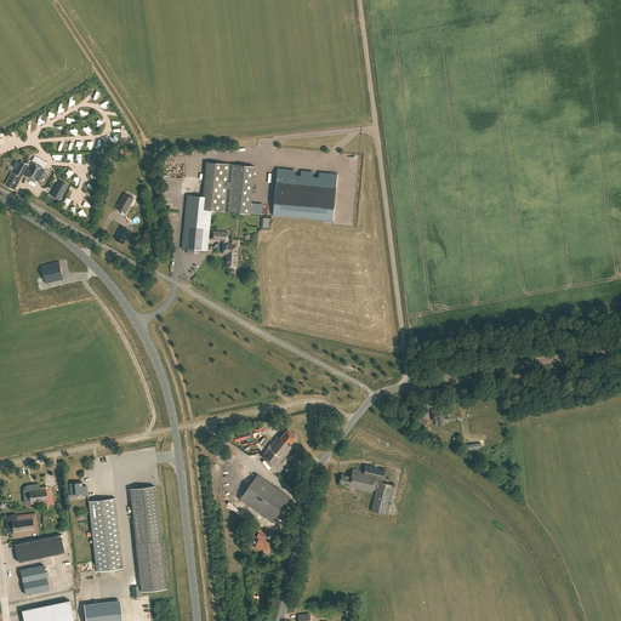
[(11,172),(4,184),(13,189),(23,175),(38,183),(45,169),(30,160),(28,165),(21,160),(13,174),(11,172)]
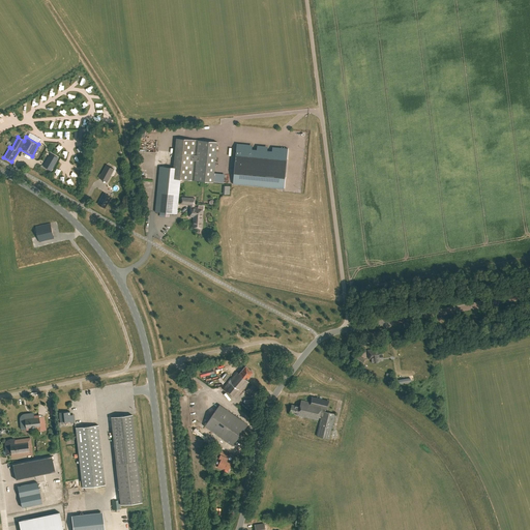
[(216,142),(196,140),(176,138),(173,168),(158,167),(154,211),(177,213),(180,179),(213,182),(216,142)]
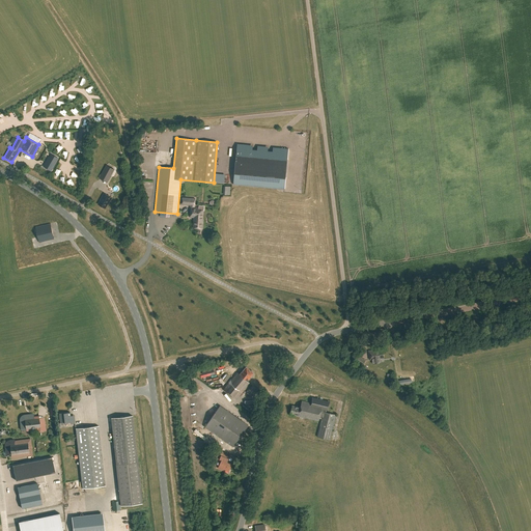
[(236,148),(233,180),(285,185),(288,154),(236,148)]
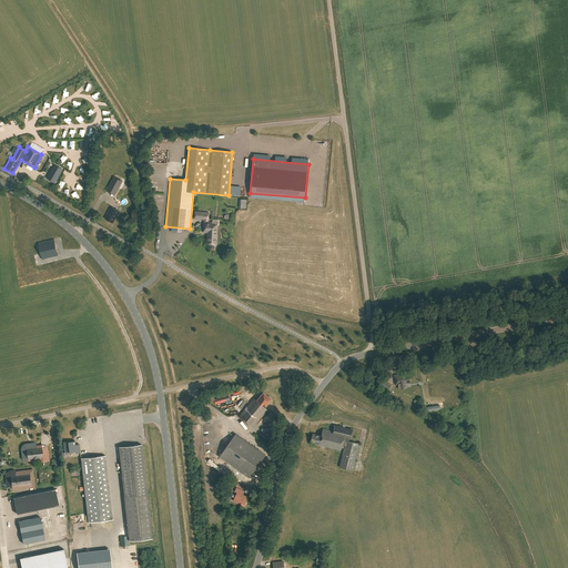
[(52,179),(51,180),(56,182),(62,170),(54,165),(52,171),(51,170),(48,176),(52,179)]
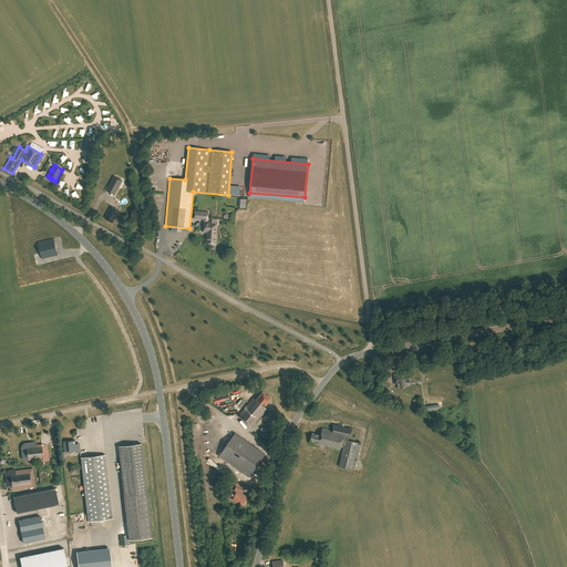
[(122,182),(114,177),(106,191),(114,195),(122,182)]
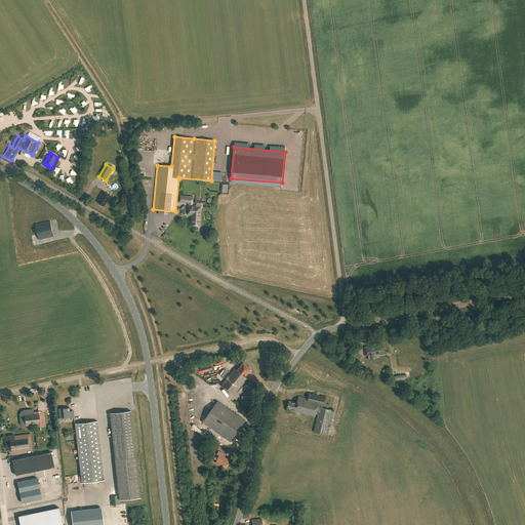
[(98,198),(96,202),(104,206),(106,202),(107,202),(110,196),(103,191),(98,197),(98,198)]
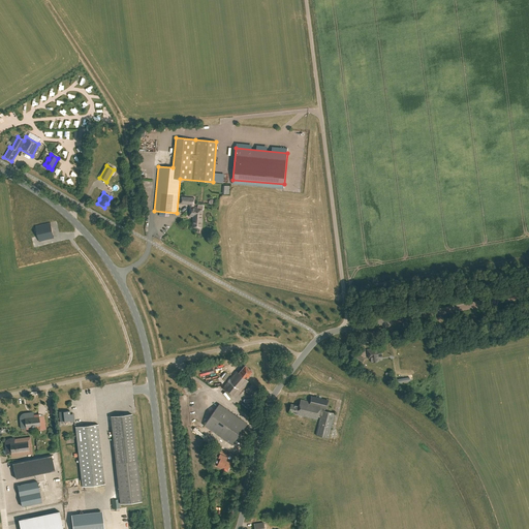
[(188,215),(193,216),(192,227),(200,227),(201,219),(200,219),(201,210),(197,209),(197,207),(193,207),(194,198),(181,197),(181,204),(189,204),(188,215)]
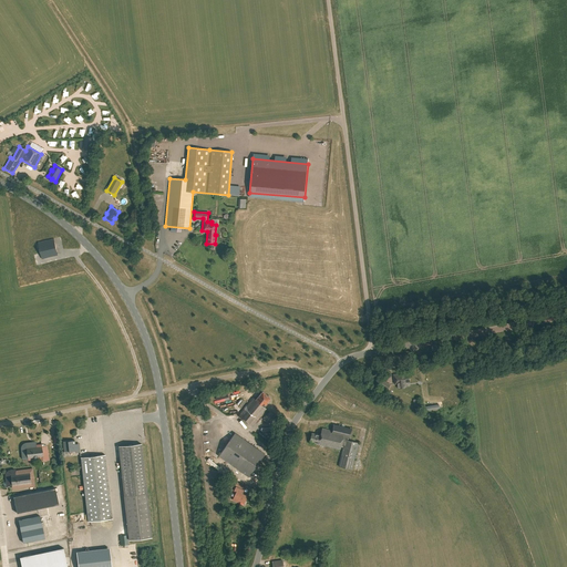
[(38,243),(41,258),(58,255),(53,238),(38,243)]
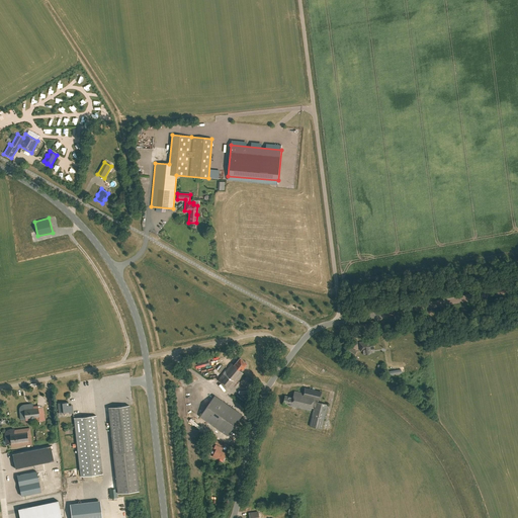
[(359,342),(360,351),(363,350),(364,355),(371,353),(371,349),(374,349),(373,341),(364,342),(364,341),(359,342)]
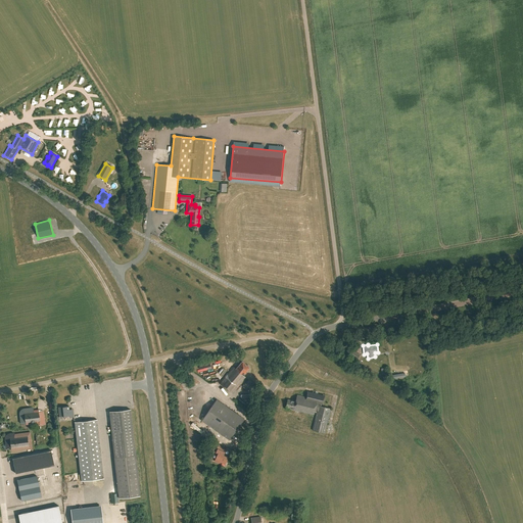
[(345,354),(357,361),(360,354),(349,348),(345,354)]
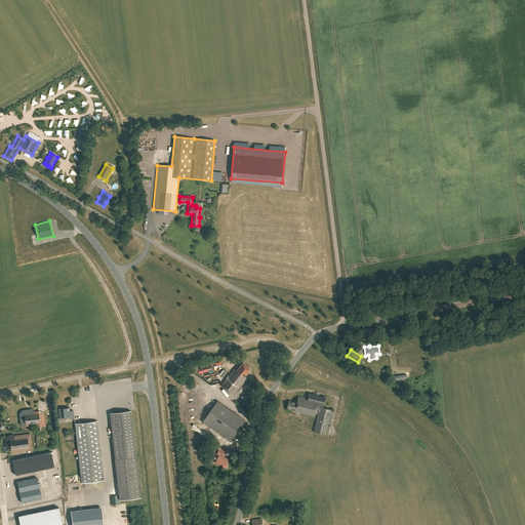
[(243,363),(237,370),(234,368),(220,385),(233,395),(246,379),(244,377),(247,373),(250,369),(243,363)]
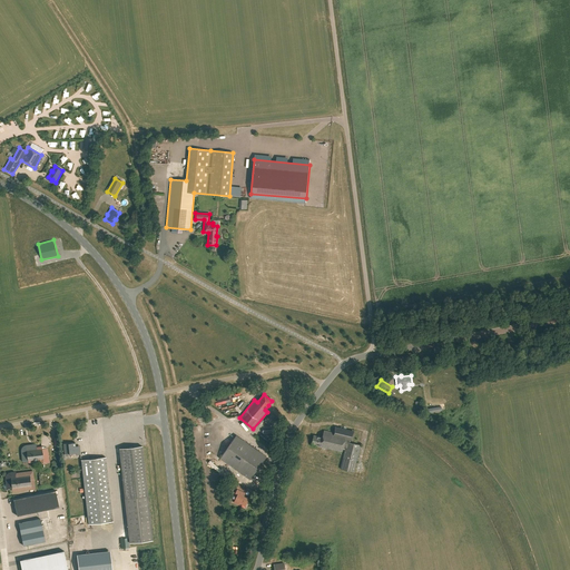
[(276,418),(272,414),(271,415),(269,414),(264,421),(269,425),(276,418)]
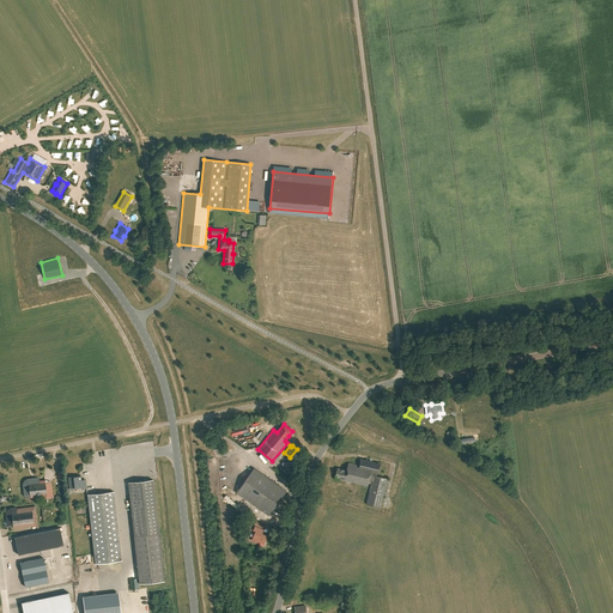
[(366,504),(381,508),(388,479),(371,474),(371,472),(377,473),(380,465),(362,460),(359,466),(349,463),(346,471),(338,468),(335,478),(368,486),(369,483),(371,484),(366,504)]
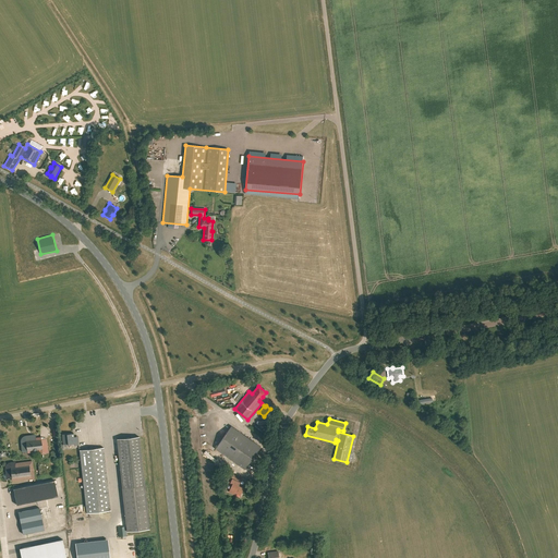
[(262,447),(232,426),(216,448),(245,469),(262,447)]
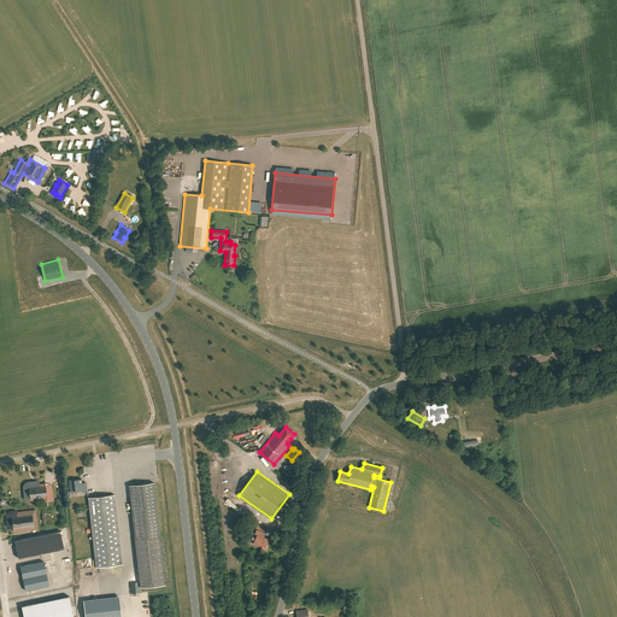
[(82,492),(82,493),(87,493),(86,485),(82,486),(81,480),(69,481),(70,493),(82,492)]
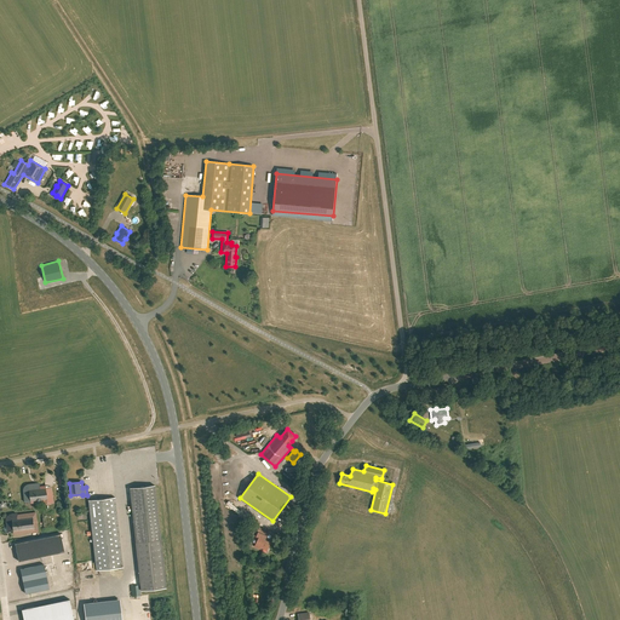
[(24,491),(24,492),(24,498),(30,498),(30,503),(46,500),(46,504),(52,503),(51,488),(45,488),(45,487),(36,488),(35,484),(28,486),(27,486),(26,487),(24,488),(24,489),(24,491)]
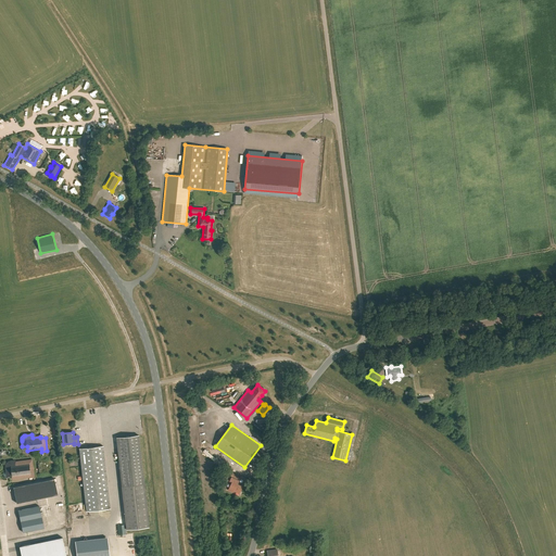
[(138,436),(116,438),(126,530),(149,527),(138,436)]
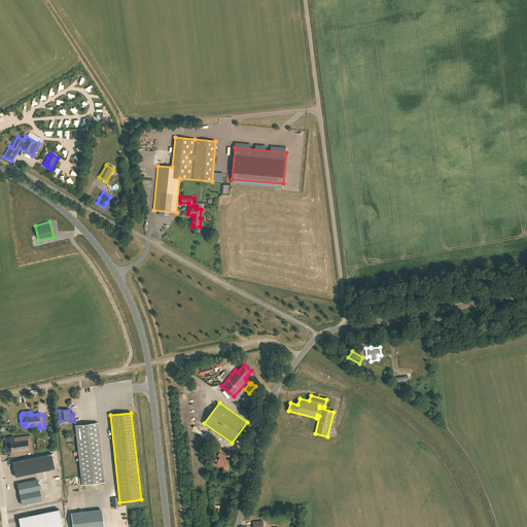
[(78,455),(81,485),(104,482),(98,423),(75,426),(77,451),(78,455)]
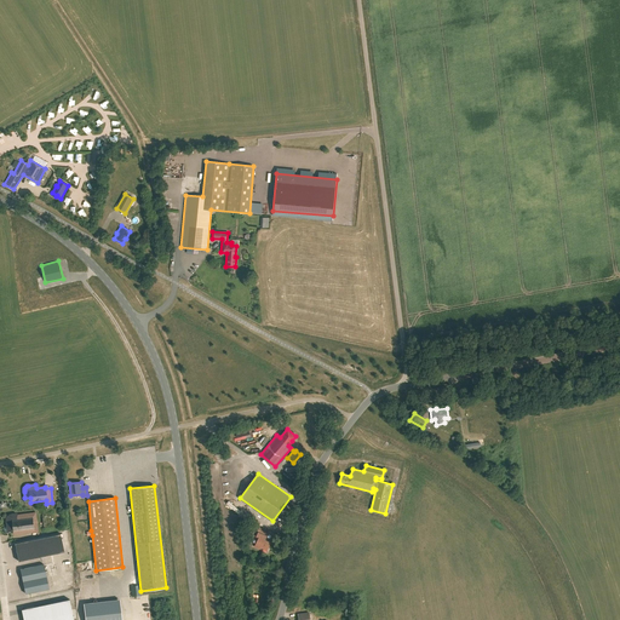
[(230,501),(228,504),(240,515),(242,512),(230,501)]
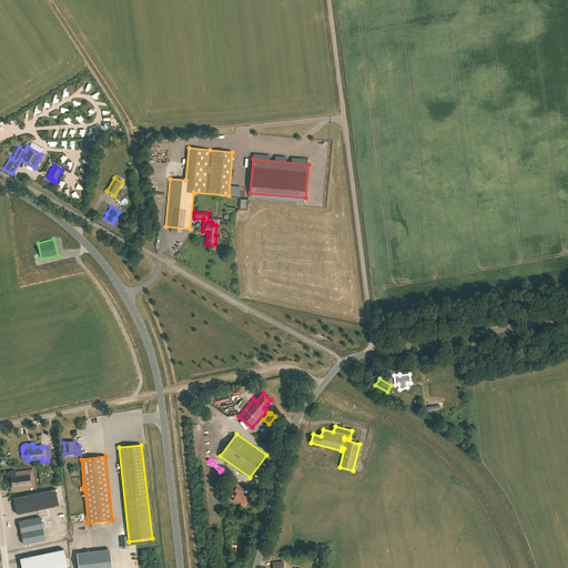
[(7,474),(6,475),(6,476),(6,477),(7,484),(9,483),(9,486),(12,486),(12,489),(33,486),(32,470),(16,473),(16,470),(10,472),(9,472),(8,473),(7,474)]
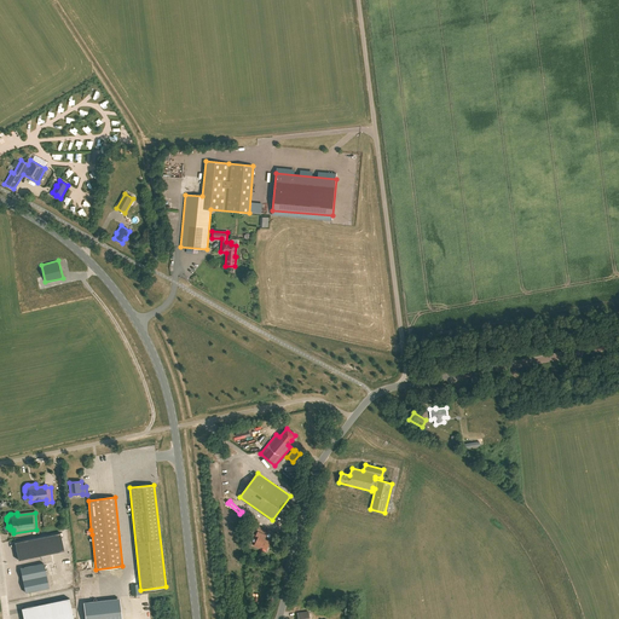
[(247,532),(250,533),(252,528),(259,531),(261,527),(250,522),(247,532)]
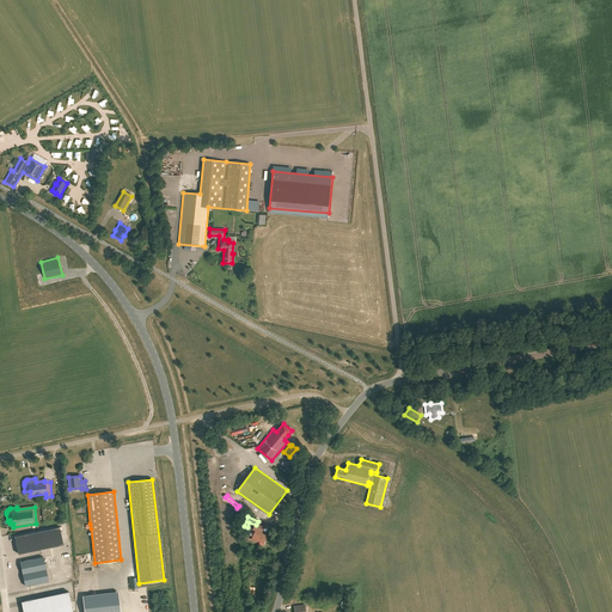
[(257,540),(264,543),(268,536),(261,532),(263,528),(255,525),(252,530),(255,531),(251,539),(256,542),(257,540)]
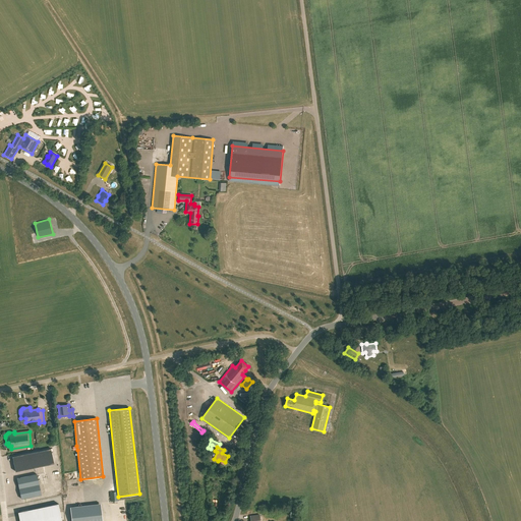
[(54,464),(51,449),(12,457),(15,471),(54,464)]
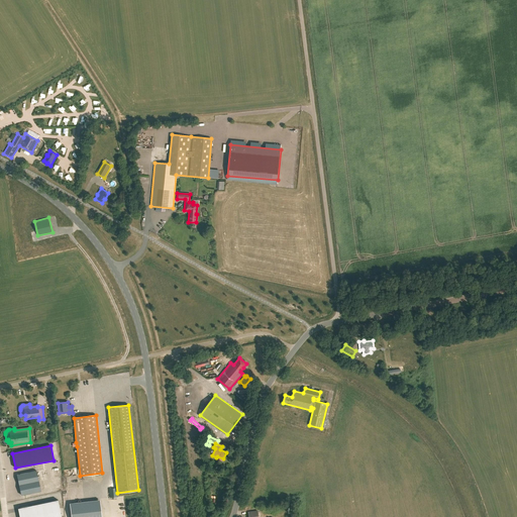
[(16,475),(21,495),(40,491),(36,471),(16,475)]
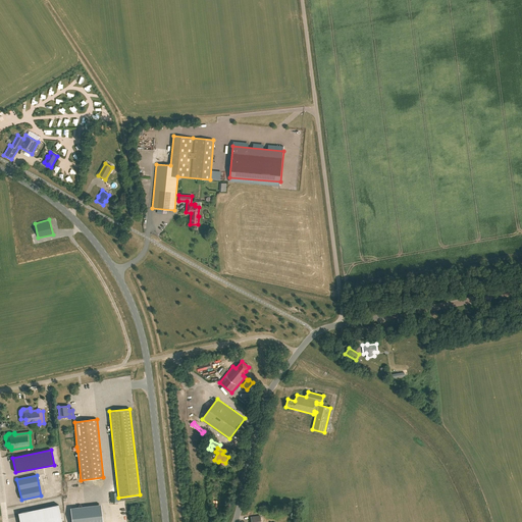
[(118,498),(117,492),(110,493),(111,503),(118,502),(118,498)]
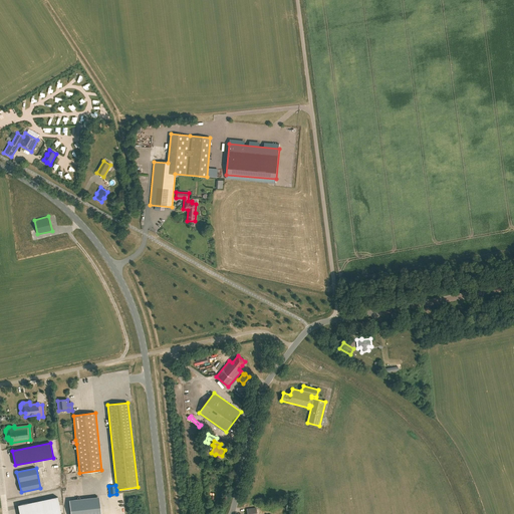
[(28,503),(18,505),(19,513),(60,513),(59,507),(57,497),(52,498),(47,499),(42,500),(37,501),(33,502),(28,503)]
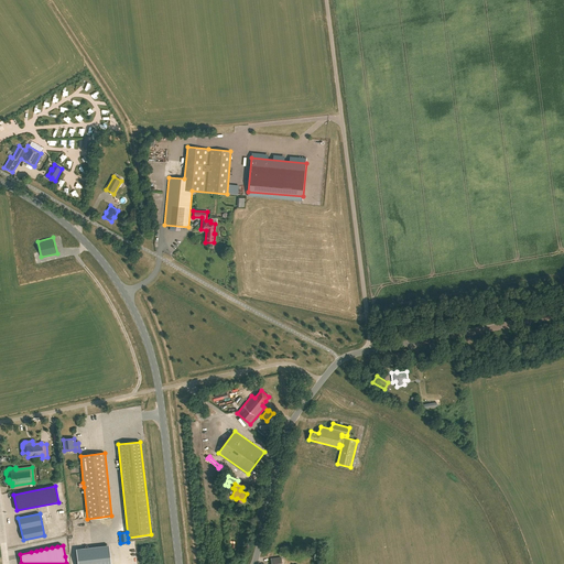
[(110,563),(109,545),(76,549),(77,563),(110,563)]
